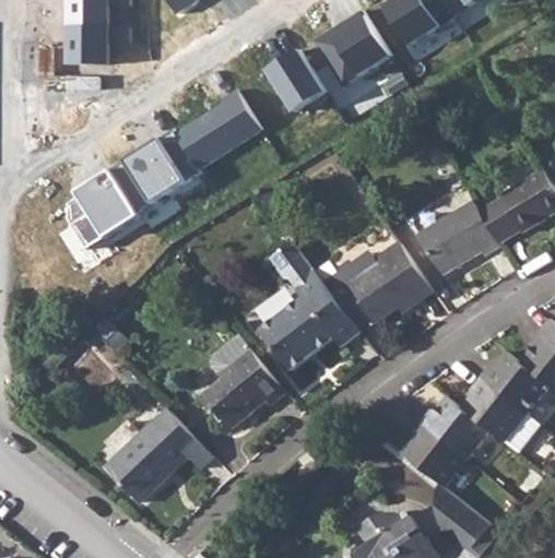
[(71,0),(70,63),(106,63),(107,0),(71,0)]
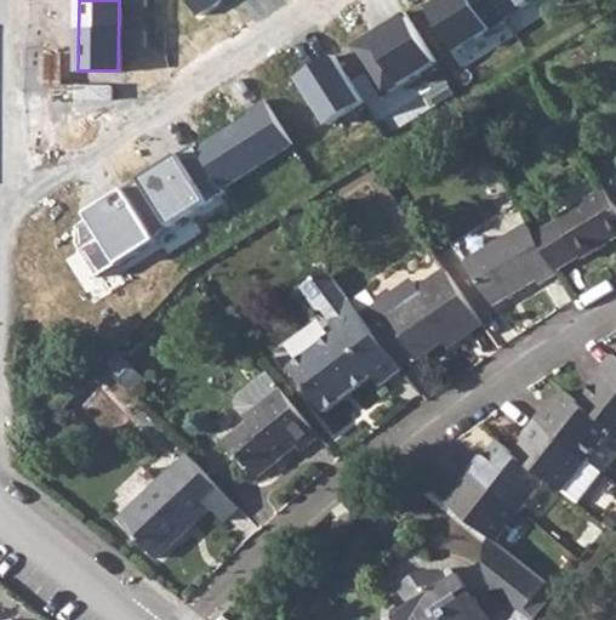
[(188,0),(198,13),(218,0),(188,0)]
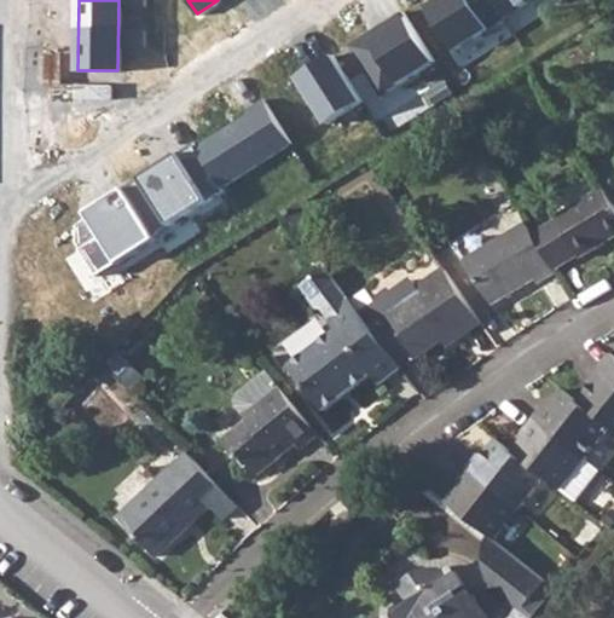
[(438,0),(426,9),(451,48),(482,29),(464,0),(438,0)]
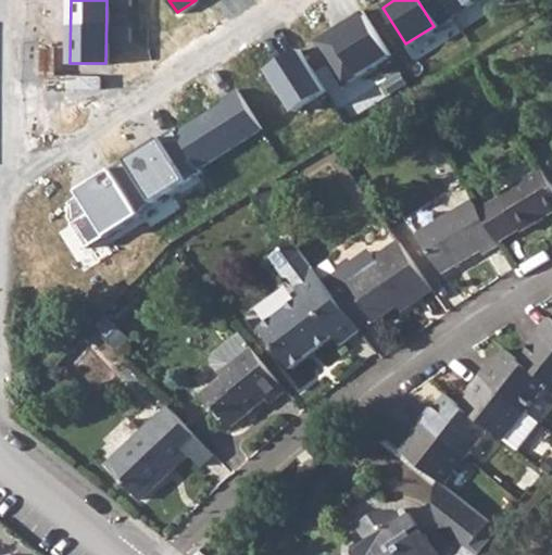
[(417,0),(434,26),(450,15),(440,0),(417,0)]
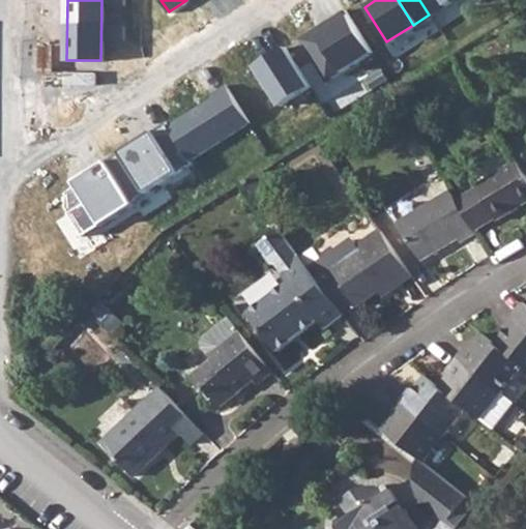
[(419,0),(429,15),(451,0),(419,0)]
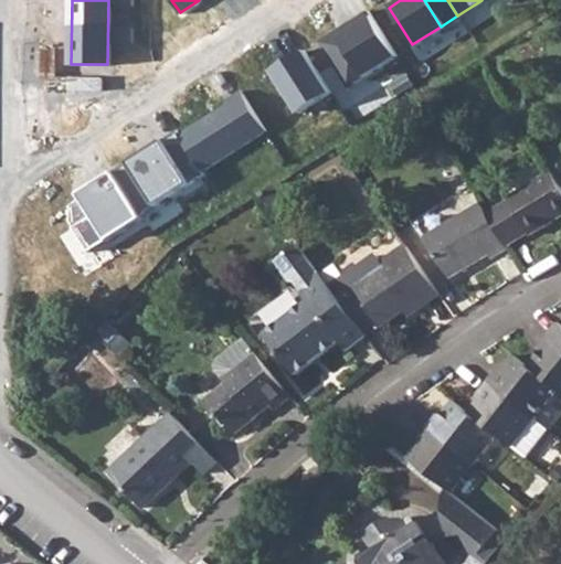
[(362,12),(317,41),(347,86),(392,56),(362,12)]
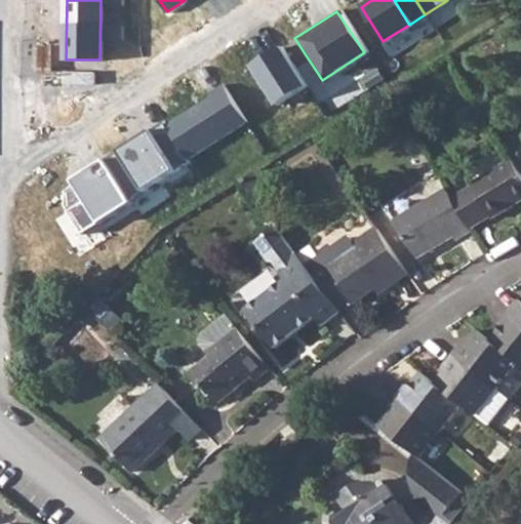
[(280,50),(251,68),(274,105),(303,87),(280,50)]
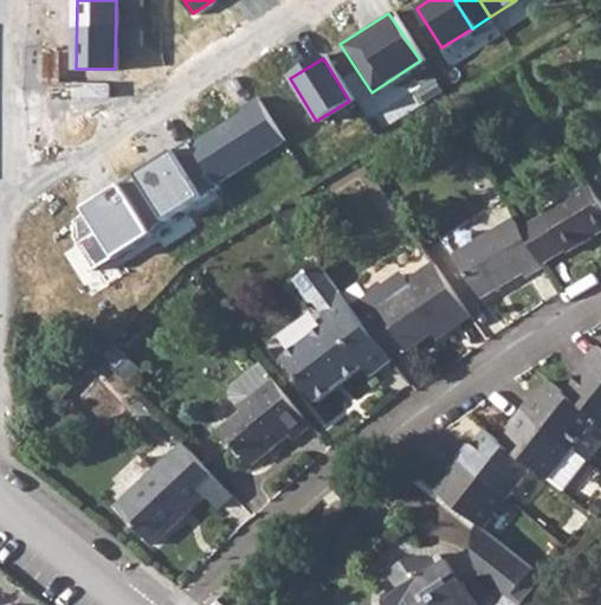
[(187,143),(214,184),(282,141),(254,100),(187,143)]
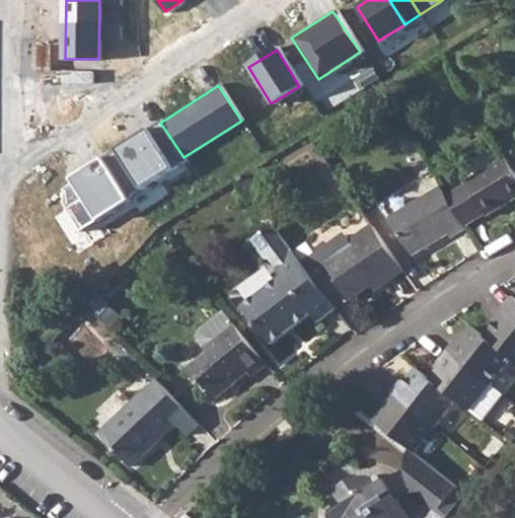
[(159,120),(115,149),(140,188),(185,159),(184,157),(160,123),(159,120)]
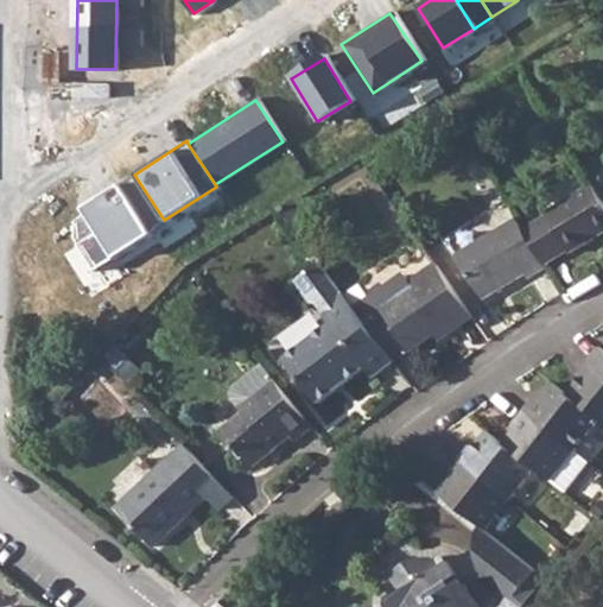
[(602,209),(586,182),(516,226),(540,265),(602,227),(602,209)]
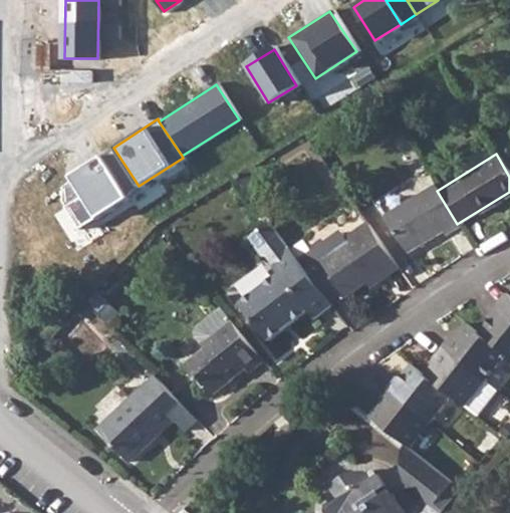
[(125,197),(97,158),(67,177),(69,181),(61,186),(62,204),(78,227),(125,197)]
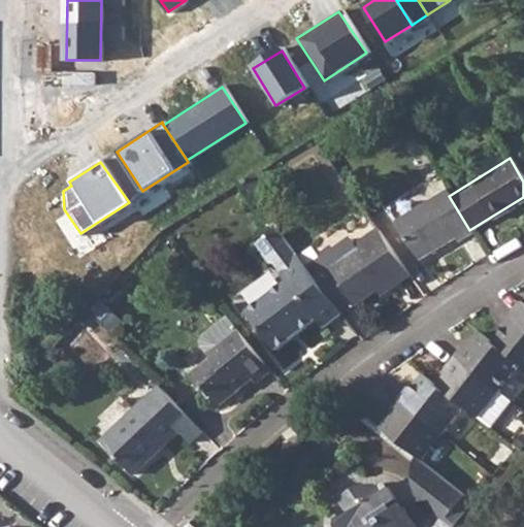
[(250,173),(238,180),(255,203),(267,194),(250,173)]
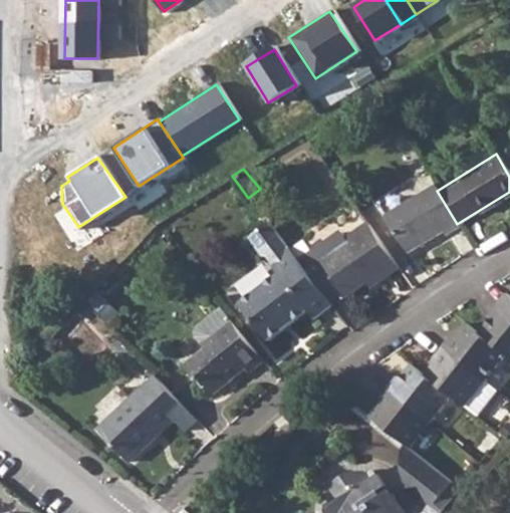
[(437,191),(433,185),(383,215),(406,252),(442,232),(444,235),(458,227),(457,224),(437,191)]
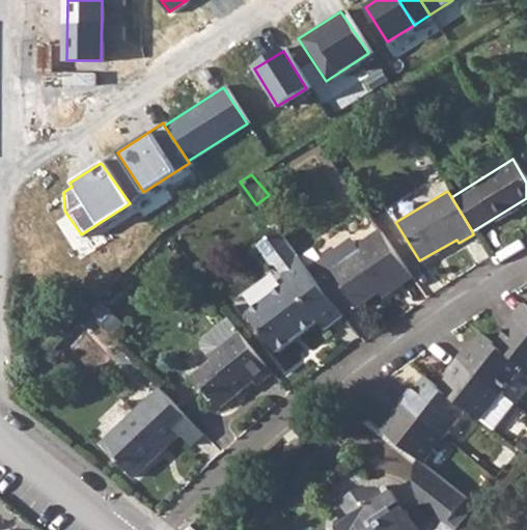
[(305,267),(274,227),(252,244),(267,263),(276,263),(282,273),(279,276),(283,281),(244,312),(275,352),(315,322),(322,329),(341,314),(338,310),(305,267)]
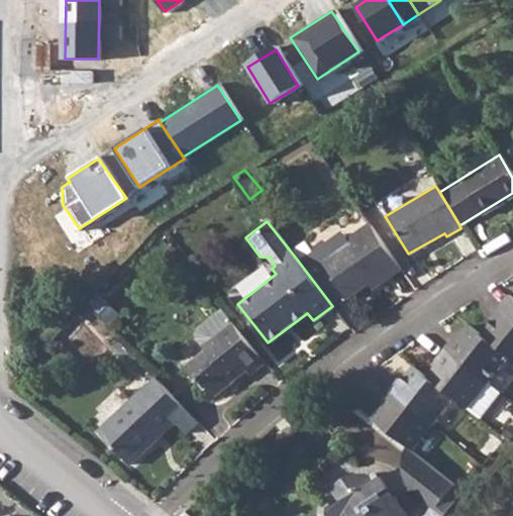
[(312,250),(297,260),(329,302),(342,293),(345,296),(366,282),(370,287),(398,268),(368,224),(317,258),(312,250)]
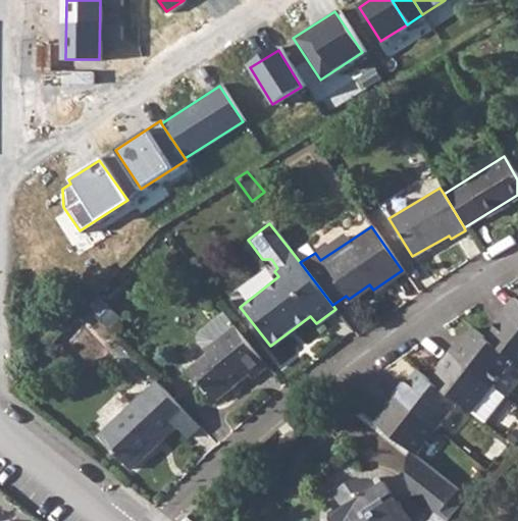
[(512,298),(502,309),(517,321),(517,297),(515,301),(512,298)]
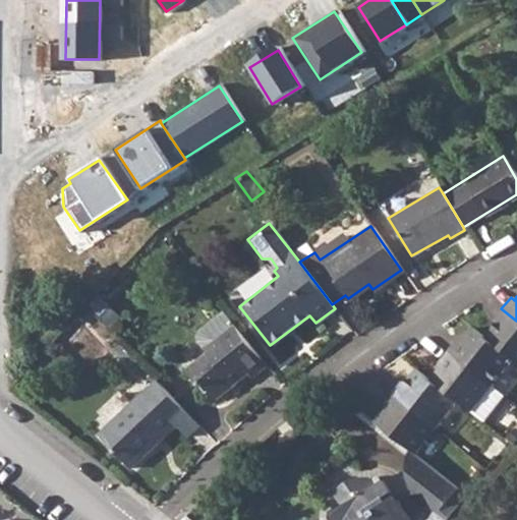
[(496,323),(483,338),(510,359),(516,364),(516,321),(501,308),(492,320),(496,323)]
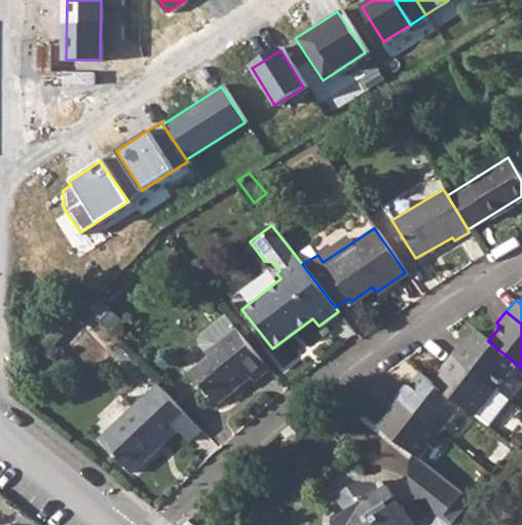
[(266,368),(222,312),(198,332),(196,338),(196,344),(206,357),(185,373),(200,391),(203,389),(215,402),(233,387),(233,386),(248,375),(252,379),(266,368)]
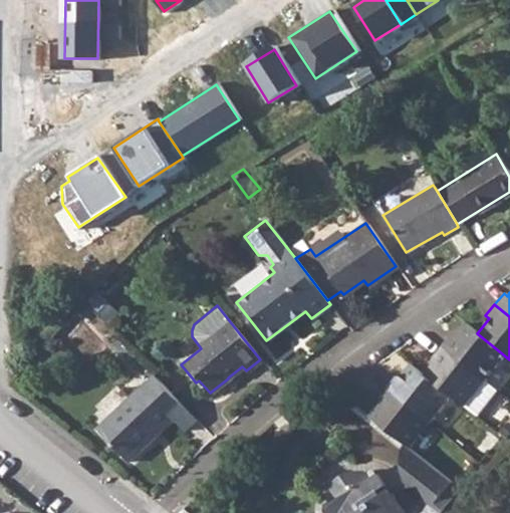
[(450,335),(441,346),(483,379),(503,354),(477,333),(464,323),(453,338),(450,335)]
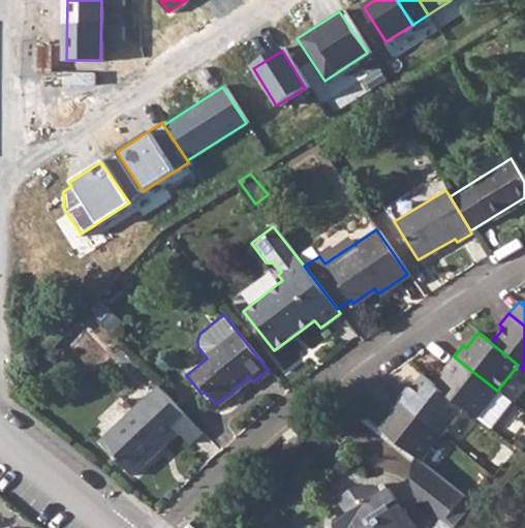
[(448,371),(435,385),(463,407),(475,417),(497,391),(454,356),(443,369),(448,371)]
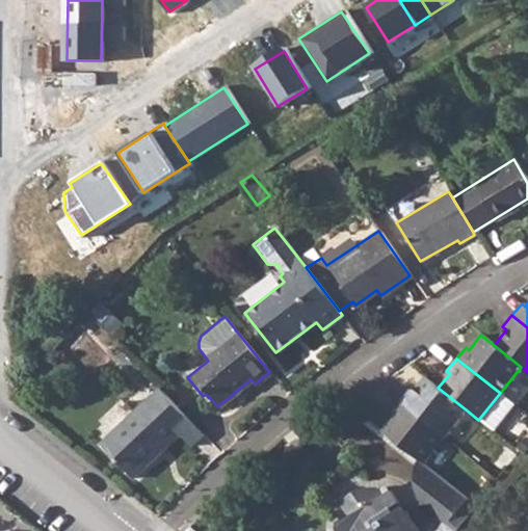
[(410,391),(400,402),(444,436),(466,409),(438,388),(425,378),(412,394),(410,391)]
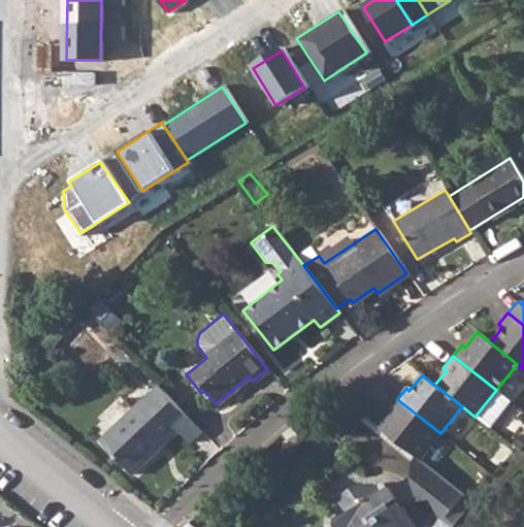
[(198,430),(156,385),(96,439),(129,473),(156,450),(151,446),(158,438),(160,440),(173,429),(185,441),(198,430)]
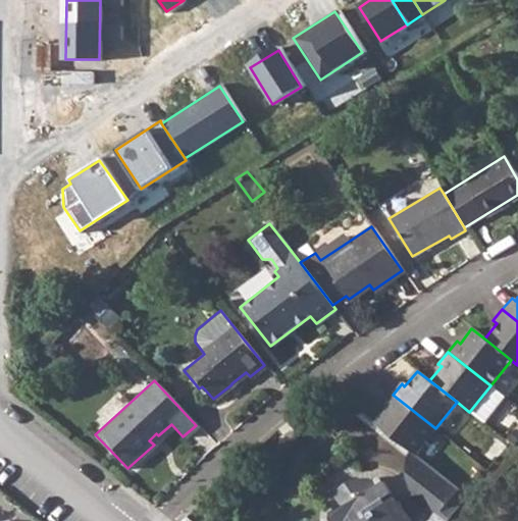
[(386,408),(374,422),(413,454),(414,455),(435,428),(393,395),(383,406),(386,408)]
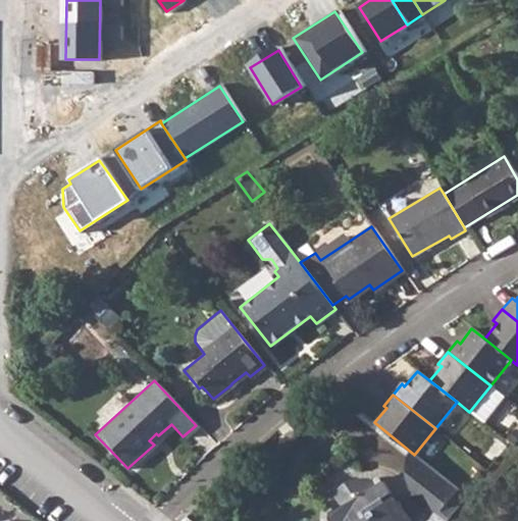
[(460,491),(428,466),(413,484),(443,511),(460,491)]
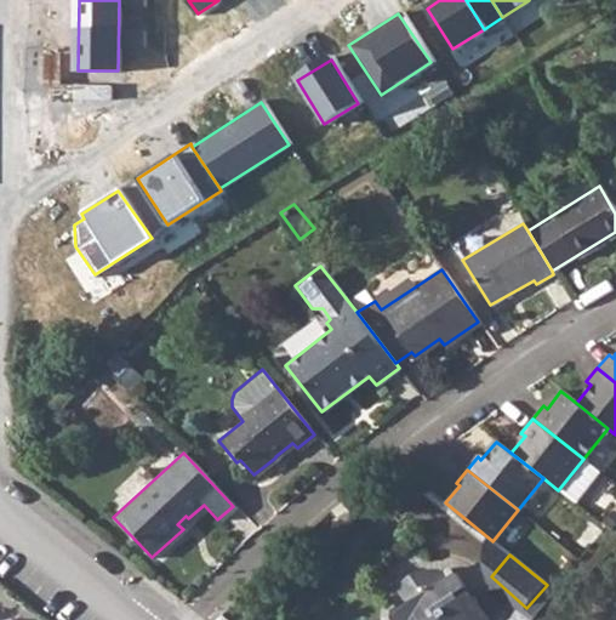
[(403,602),(388,612),(394,619),(477,619),(473,612),(480,607),(469,593),(458,599),(454,592),(460,587),(451,574),(444,578),(443,574),(439,573),(432,572),(422,573),(416,574),(410,578),(404,581),(398,586),(395,591),(403,602)]
